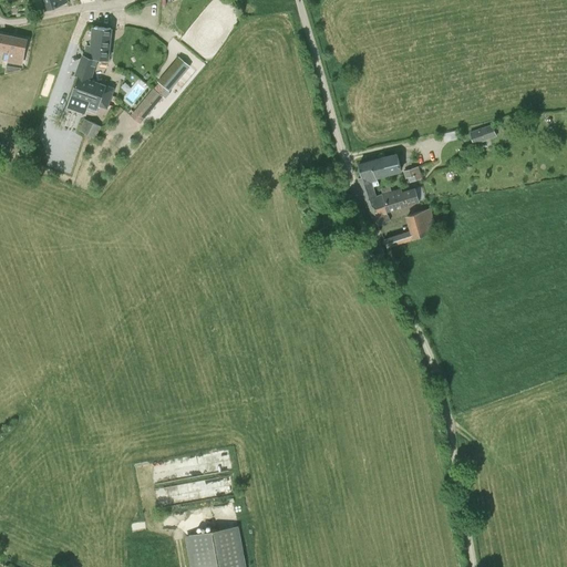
[(68,2),(65,0),(43,0),(48,10),(68,2)]
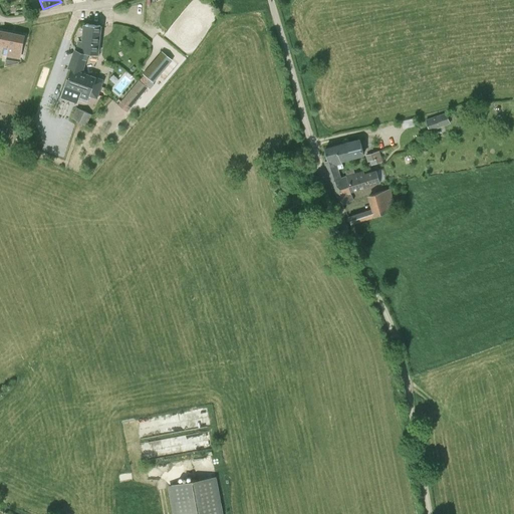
[(98,55),(100,35),(100,25),(89,24),(86,24),(85,24),(84,34),(83,41),(77,41),(77,51),(74,50),(68,68),(71,70),(63,91),(87,101),(89,95),(96,98),(103,80),(81,71),(88,53),(98,55)]
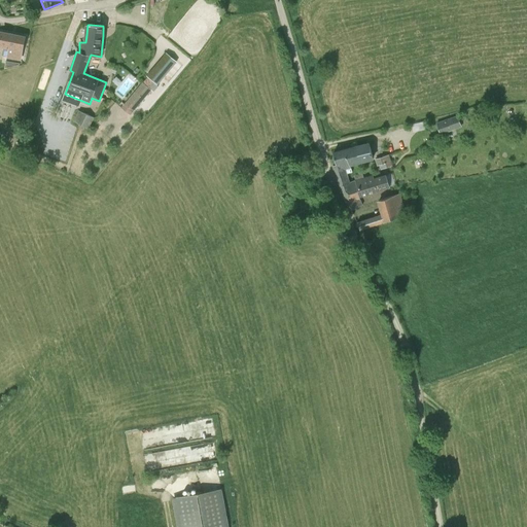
[(21,60),(23,46),(25,37),(0,32),(0,45),(6,46),(4,57),(7,58),(21,60)]
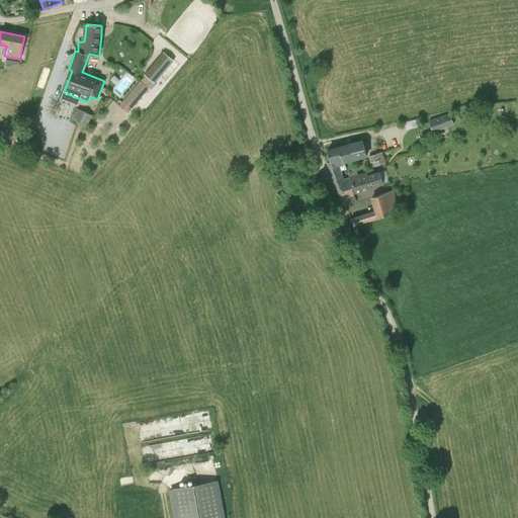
[(148,88),(171,62),(161,53),(153,63),(155,65),(141,82),(148,88)]
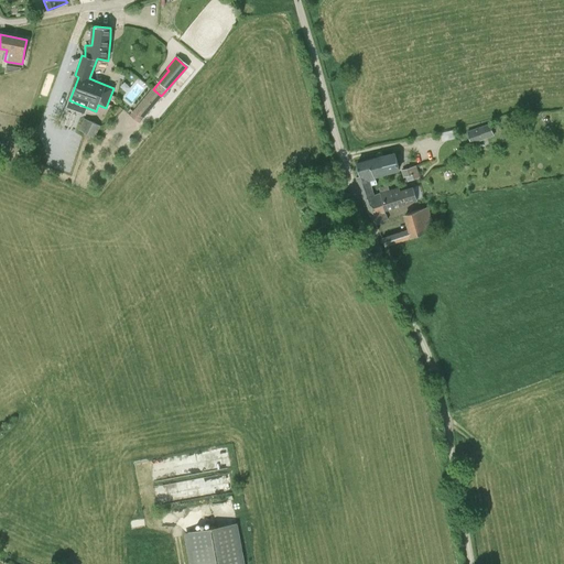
[(95,138),(100,127),(89,121),(84,132),(95,138)]
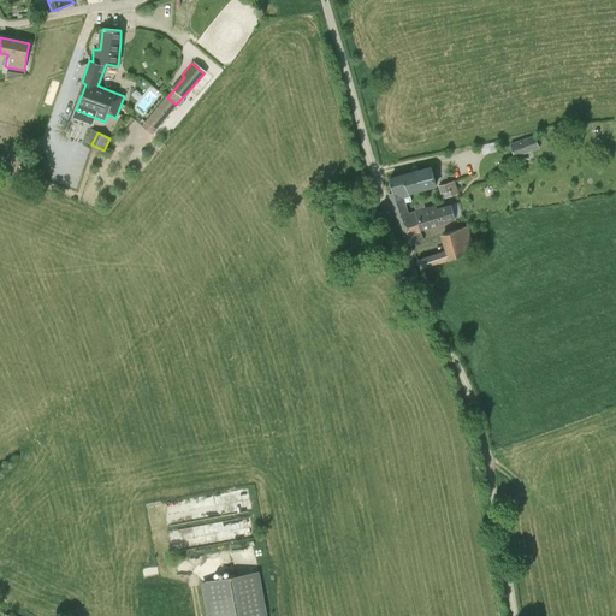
[(534,136),(510,144),(515,157),(538,148),(534,136)]
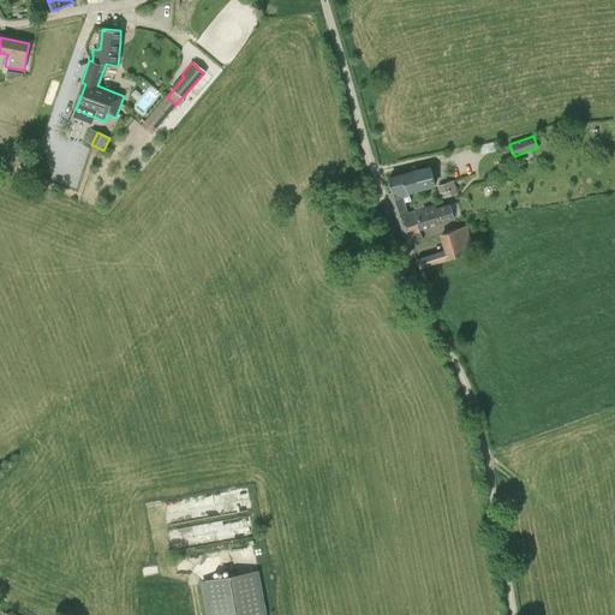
[(488,143),(490,153),(499,150),(496,141),(488,143)]
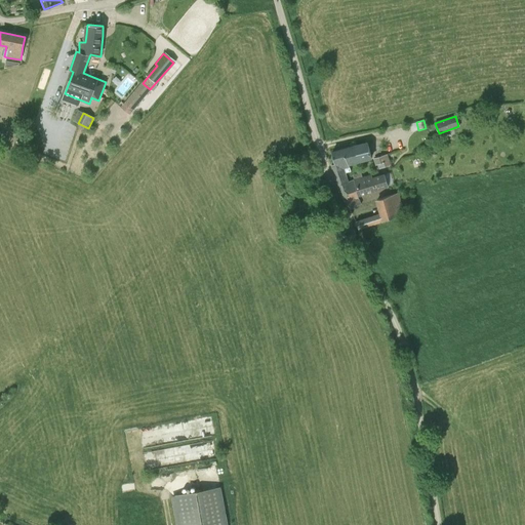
[(354,146),(359,162),(371,158),(366,142),(354,146)]
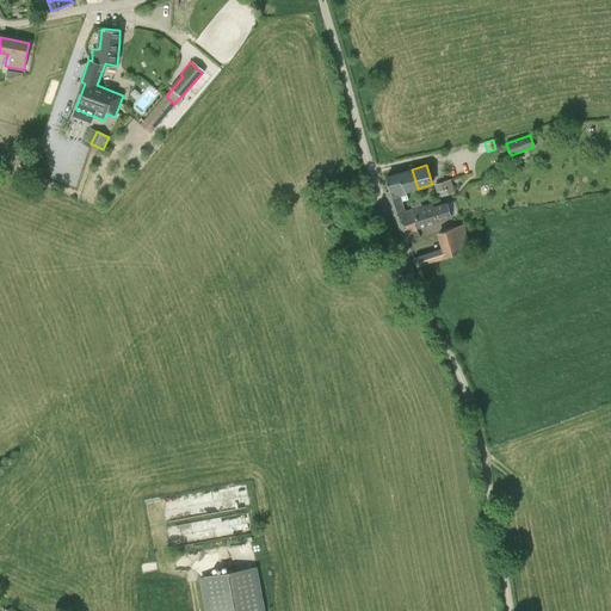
[(417,228),(419,228),(413,209),(406,211),(402,202),(408,199),(406,192),(418,189),(412,170),(387,178),(390,191),(387,192),(395,217),(395,220),(407,244),(420,238),(417,228)]
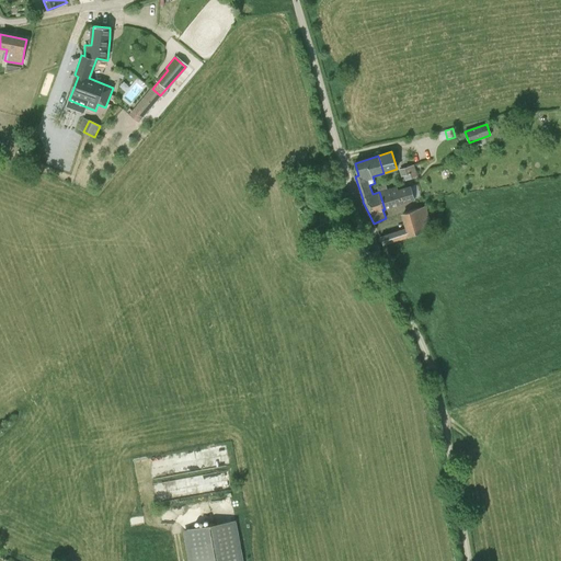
[(413,165),(399,170),(401,175),(403,175),(405,180),(418,176),(413,165)]
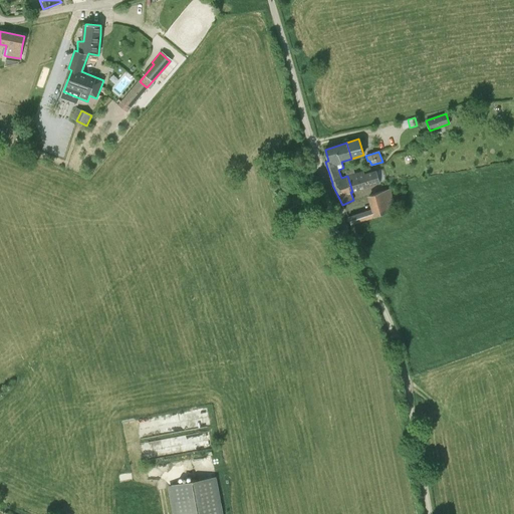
[(347,176),(352,192),(379,183),(375,171),(364,174),(363,171),(356,173),(354,174),(347,176)]
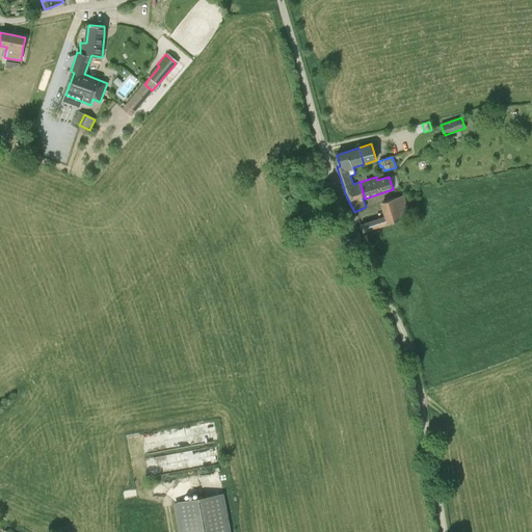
[(386,216),(388,224),(410,217),(404,195),(381,204),(386,216)]
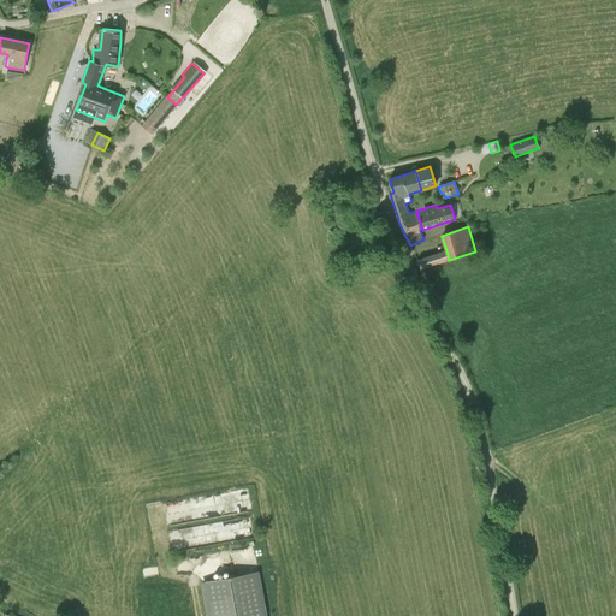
[(432,265),(449,260),(446,250),(428,256),(418,260),(421,268),(432,265)]
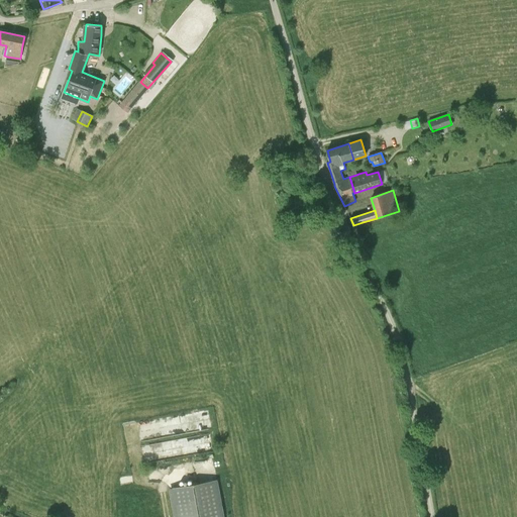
[(223,516),(217,480),(171,489),(176,516),(223,516)]
